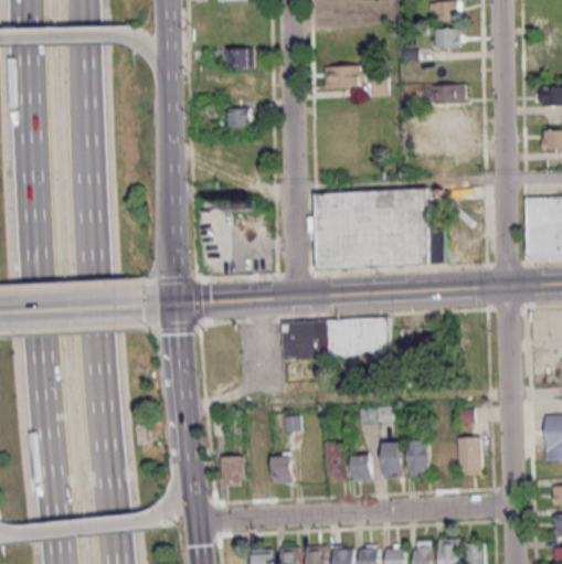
[(428,2),(428,20),(459,20),(459,2),(428,2)]
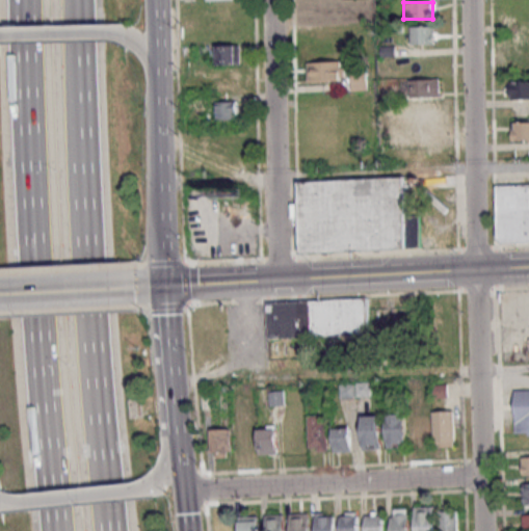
[(408,45),(431,45),(431,27),(408,27),(408,45)]
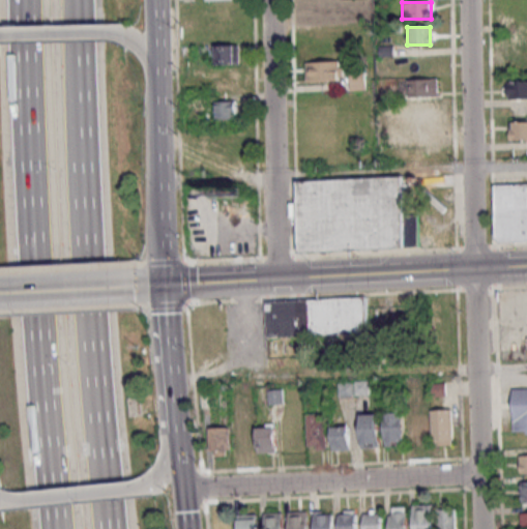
[(501,64),(520,64),(520,43),(501,43),(501,64)]
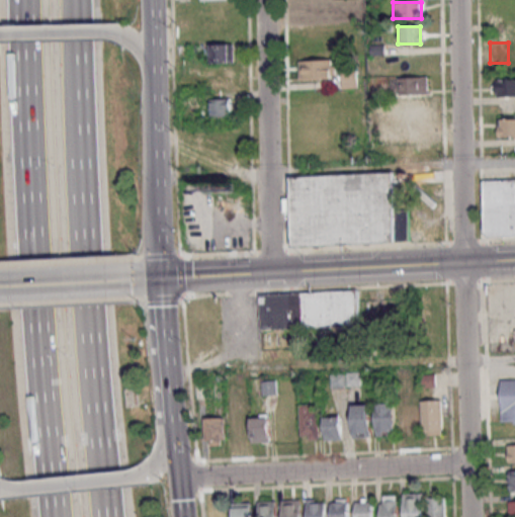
[(234,63),(234,44),(208,44),(208,63),(234,63)]
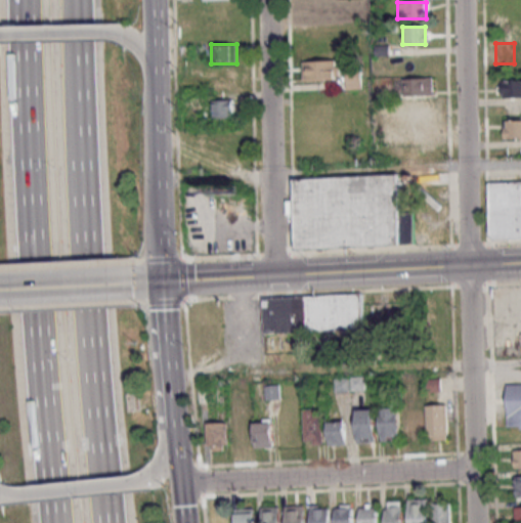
[(301,61),(301,81),(337,81),(337,61),(301,61)]
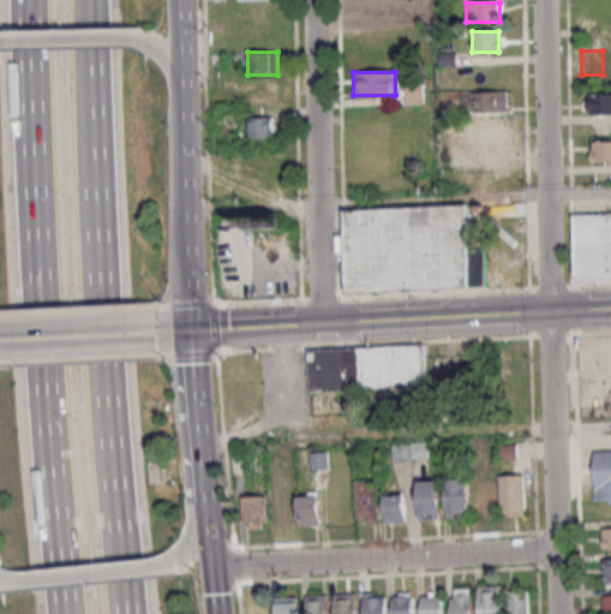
[(423,105),(423,82),(402,82),(402,105),(423,105)]
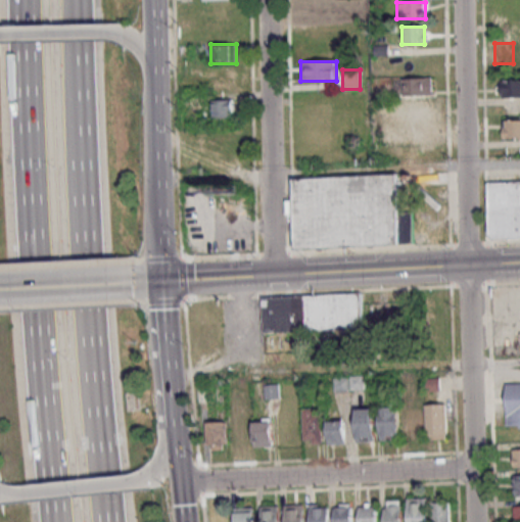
[(429,117),(429,79),(399,79),(399,100),(396,100),(396,117),(429,117)]
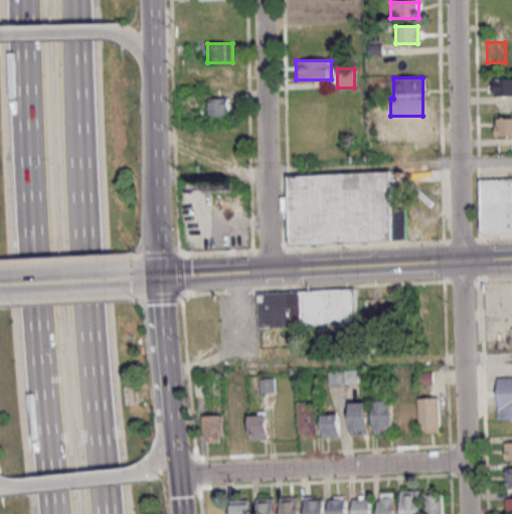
[(511,78),(489,79),(489,97),(511,96),(511,78)]
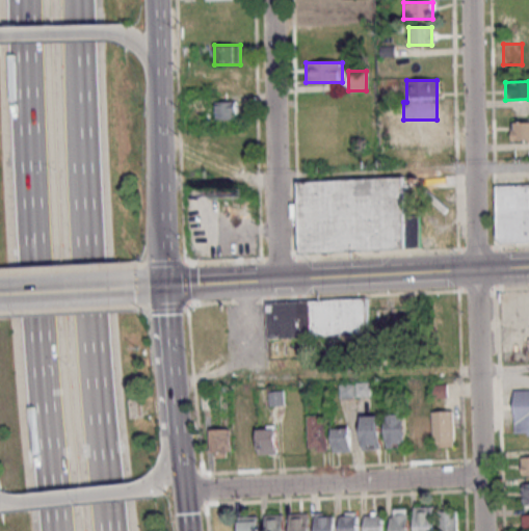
[(235,120),(235,102),(215,102),(215,120),(235,120)]
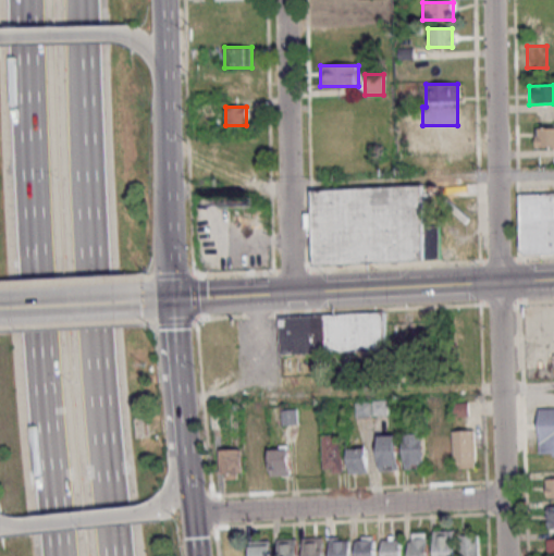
[(458,149),(458,127),(425,128),(425,149),(458,149)]
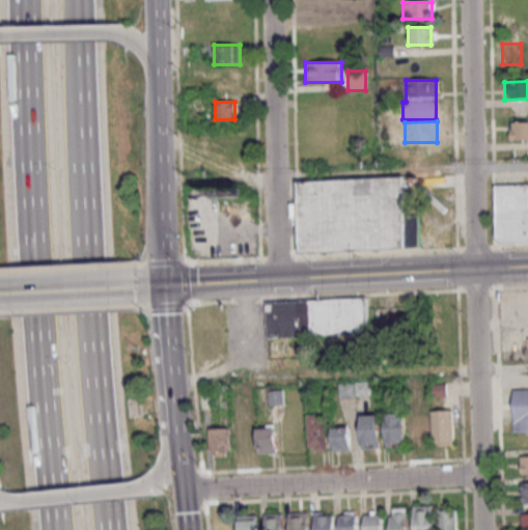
[(527,140),(527,121),(507,122),(507,141),(527,140)]
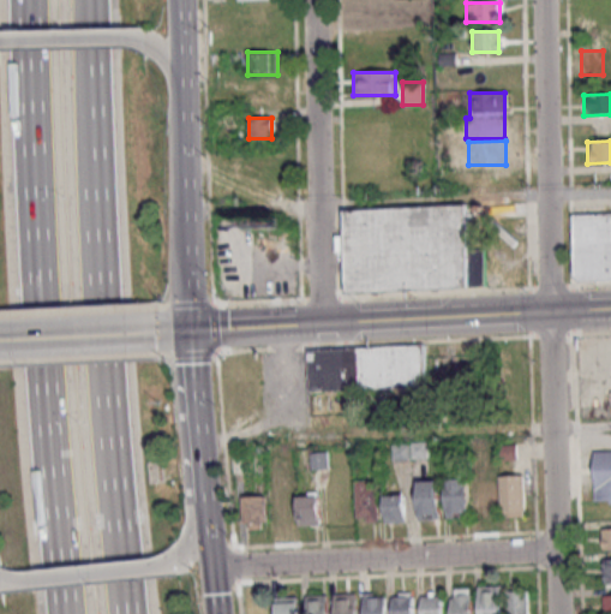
[(341,209),(343,292),(481,288),(480,248),(467,248),(466,207),(341,209)]
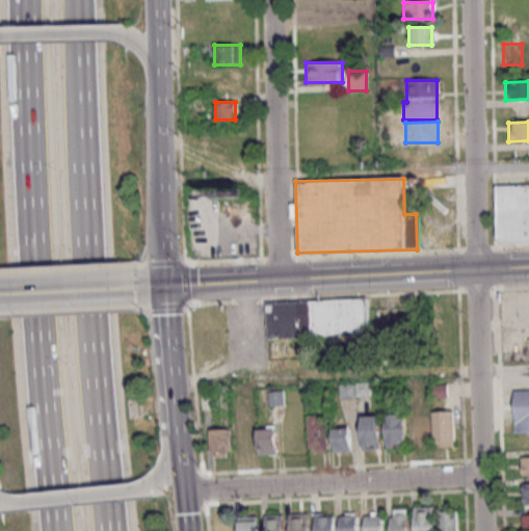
[(528,184),(494,185),(495,243),(528,242),(528,184)]
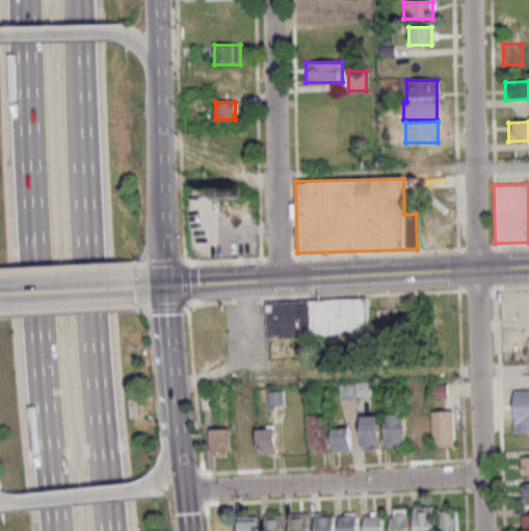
[(263,302),(264,340),(367,337),(366,299),(263,302)]
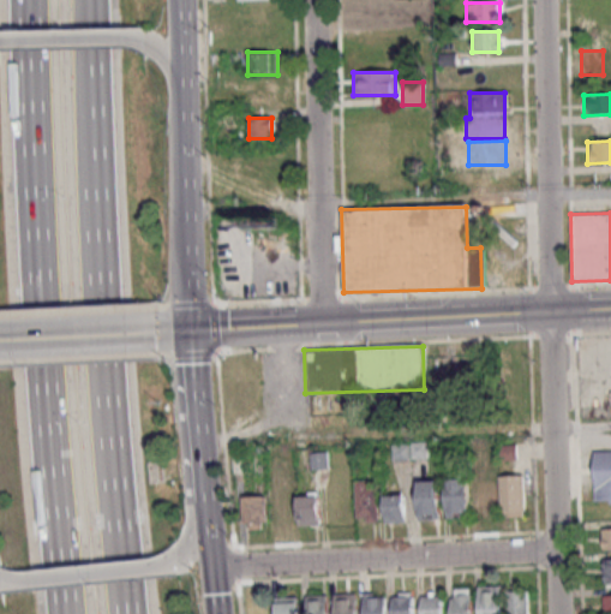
[(390,445),(390,460),(425,460),(425,445),(390,445)]
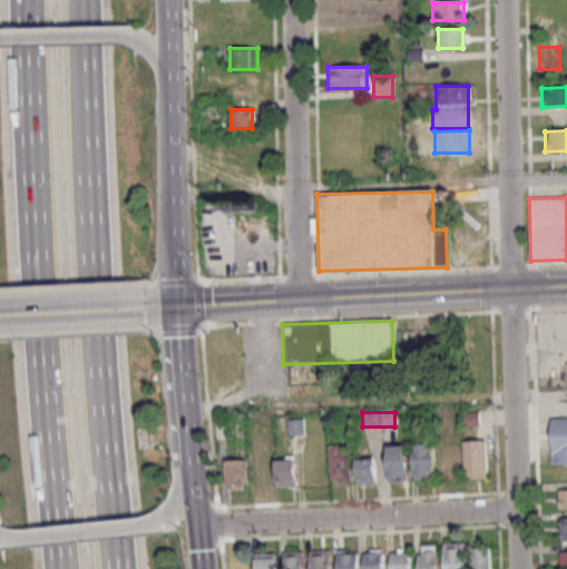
[(566,418),(548,419),(548,468),(566,467),(566,418)]
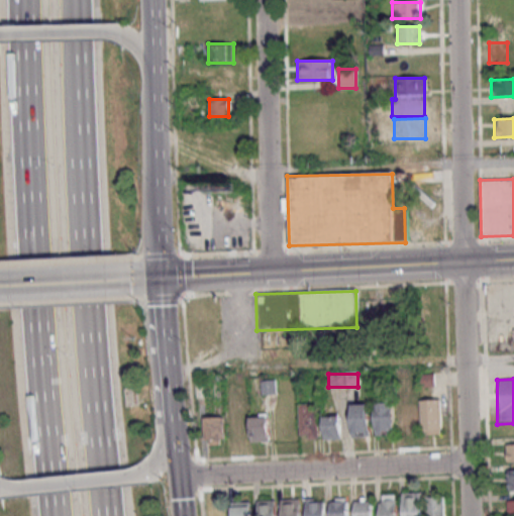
[(123,390),(123,406),(138,406),(138,389),(123,390)]
